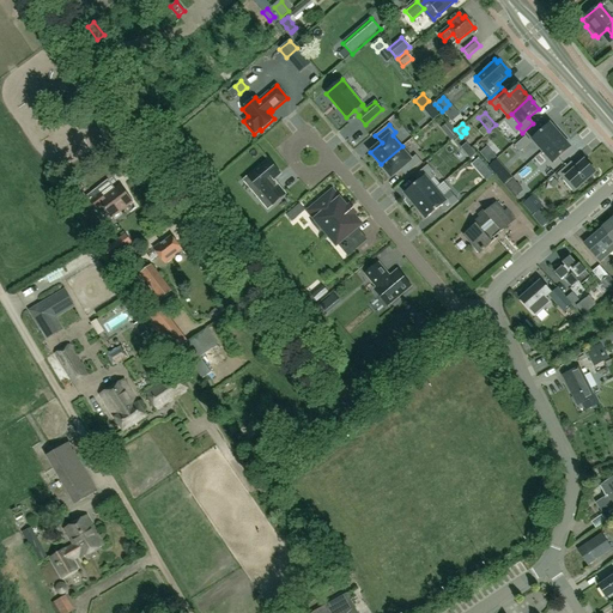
[(551,125),(532,140),(542,152),(560,135),(551,125)]
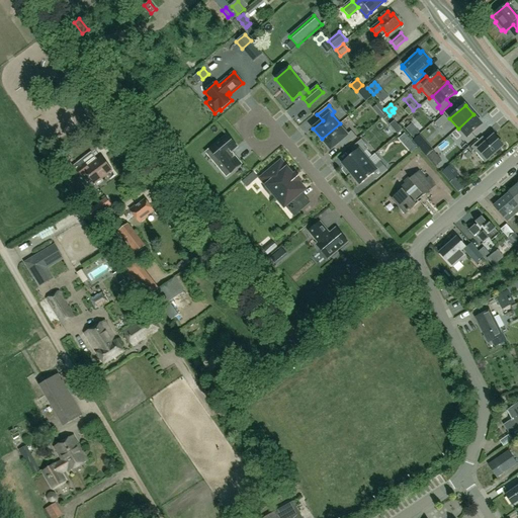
[(382,108),(376,113),(380,118),(386,113),(382,108)]
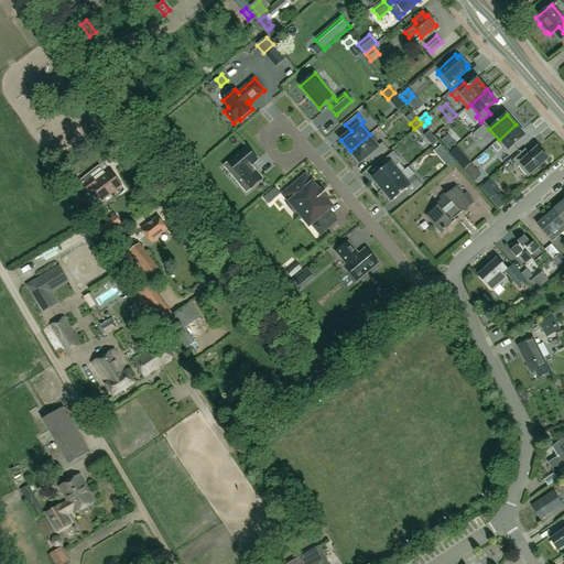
[(452,121),(449,123),(452,126),(445,132),(455,140),(463,131),(452,121)]
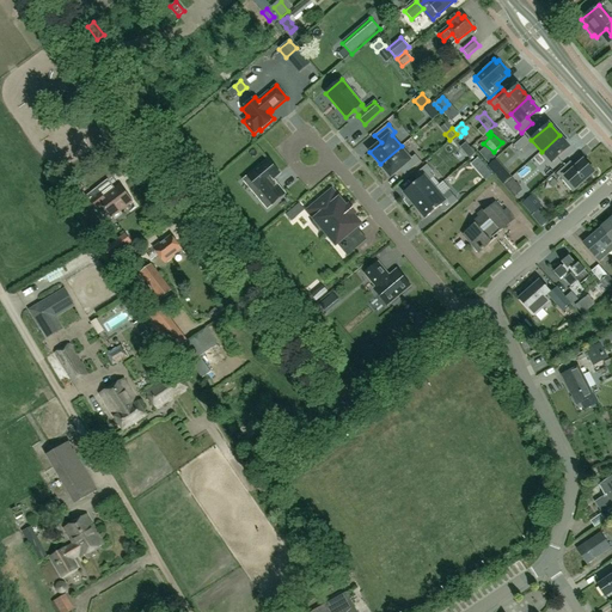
[(560,135),(542,152),(551,163),(569,147),(560,135)]
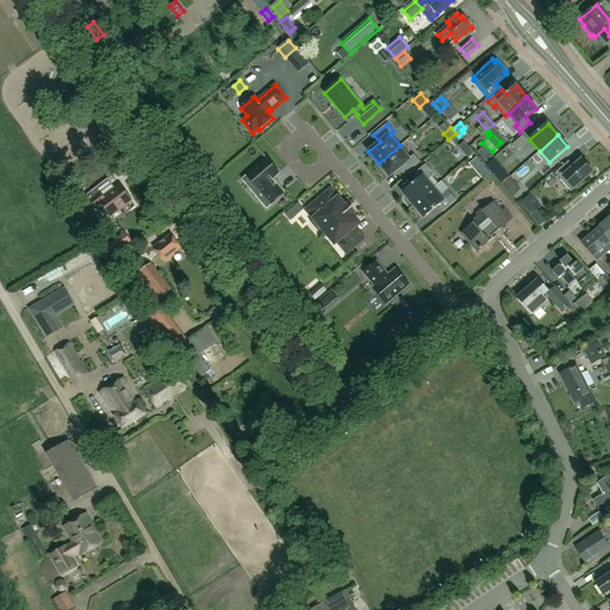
[(528,141),(523,136),(511,145),(516,151),(528,141)]
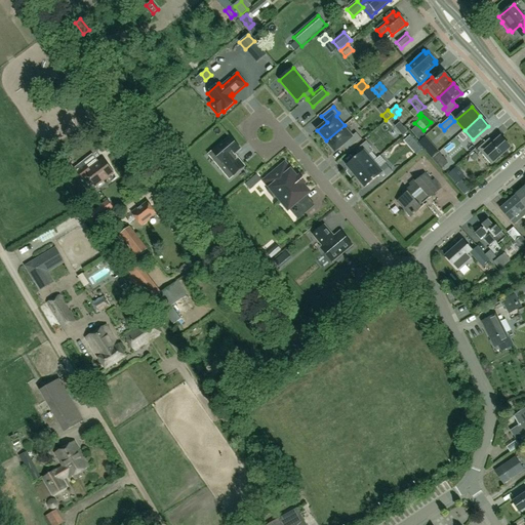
[(353,135),(345,125),(326,140),(335,152),(345,144),(350,150),(362,140),(356,133),(353,135)]
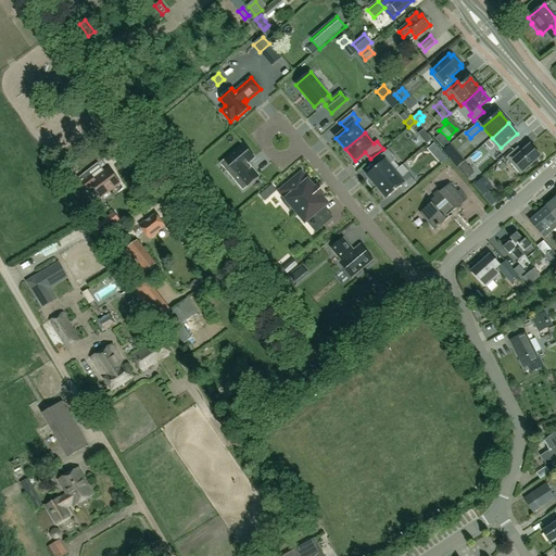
[(451,144),(442,152),(456,167),(464,161),(451,144)]
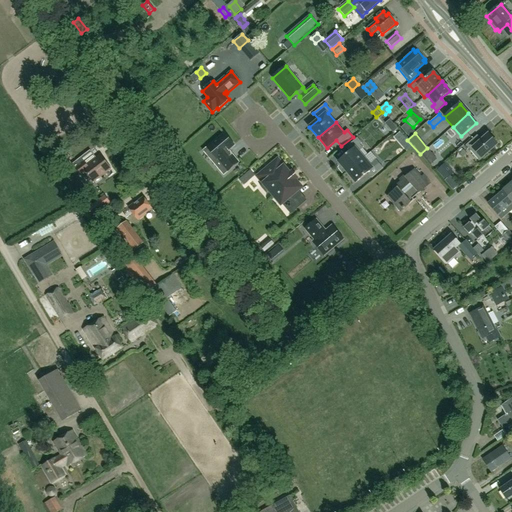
[(224,134),(207,148),(220,163),(216,166),(223,174),(237,161),(230,153),(227,156),(224,153),(234,145),(224,134)]
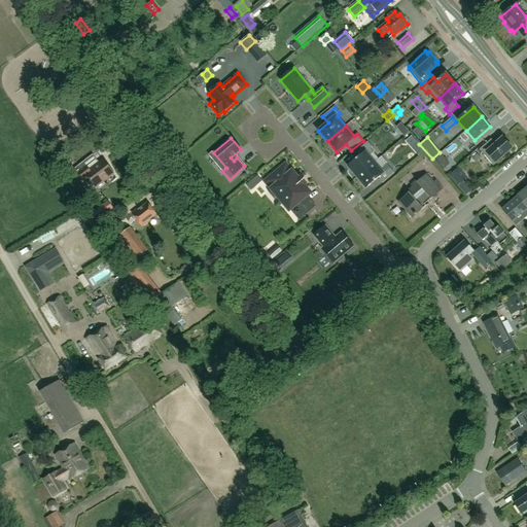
[(493,146),(489,141),(480,149),(493,166),(512,148),(502,138),(493,146)]
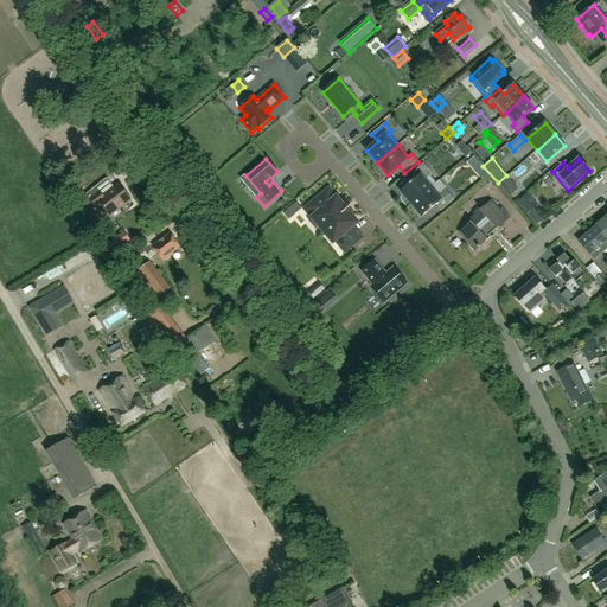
[(413,183),(402,191),(411,204),(433,186),(423,174),(426,172),(420,164),(406,176),(413,183)]
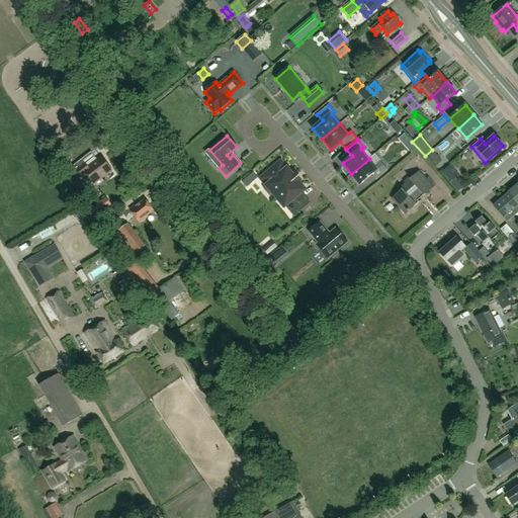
[(414,144),(408,149),(412,153),(418,148),(414,144)]
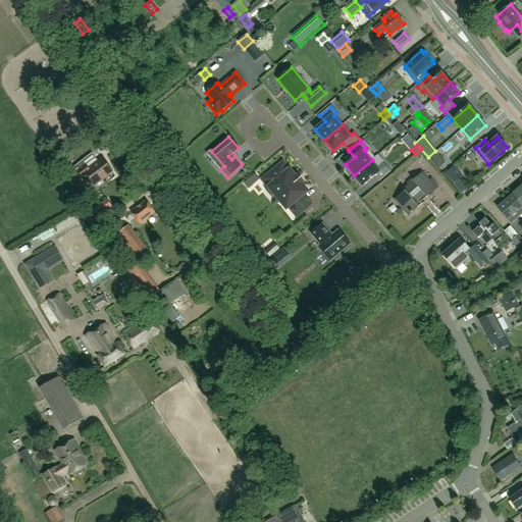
[(434,164),(440,158),(435,152),(429,158),(434,164)]
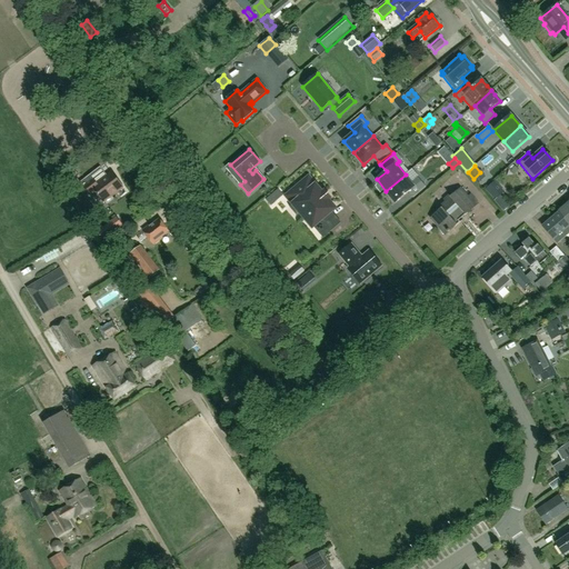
[(68,186),(79,177),(72,169),(61,178),(68,186)]
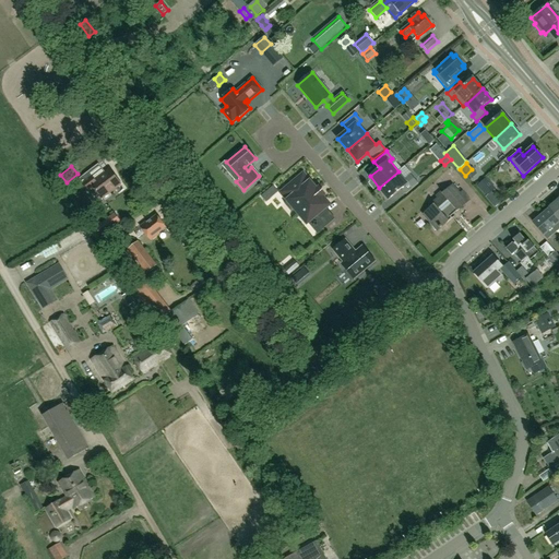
[(108,191),(110,192),(120,185),(109,169),(105,174),(98,166),(80,180),(88,191),(94,187),(96,190),(95,191),(96,192),(97,192),(100,197),(108,191)]
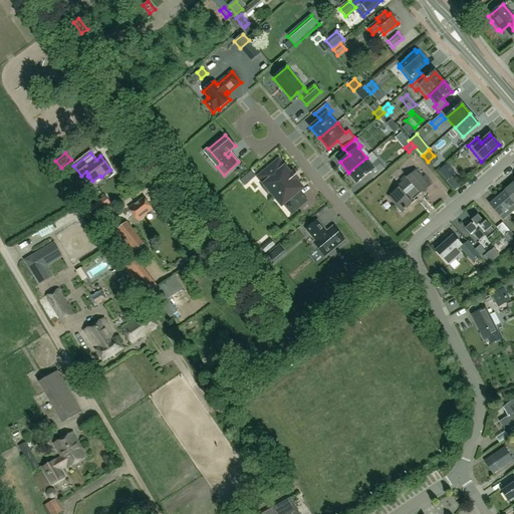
[(444,161),(448,157),(445,153),(440,157),(444,161)]
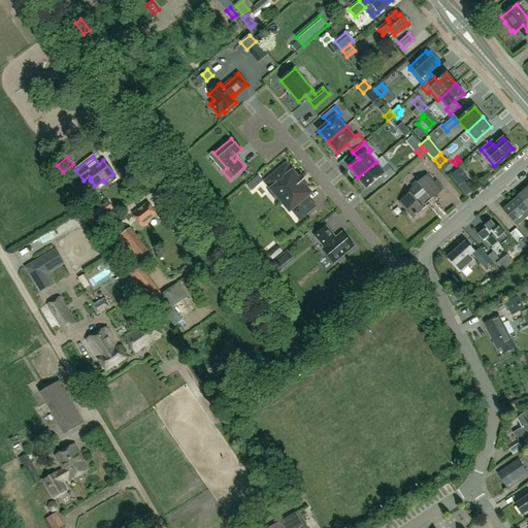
[(376,162),(358,177),(367,188),(376,180),(382,187),(394,176),(388,169),(385,172),(376,162)]
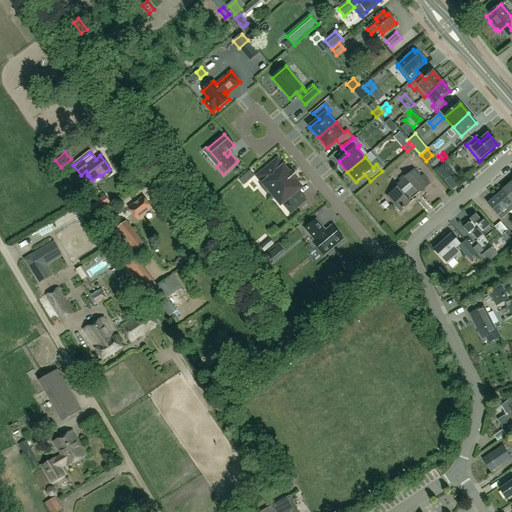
[(291,173),(279,158),(259,175),(265,182),(260,186),(266,193),(271,189),(282,202),(288,197),(293,203),(303,194),(299,188),(302,186),(296,178),(298,176),(294,171),(291,173)]
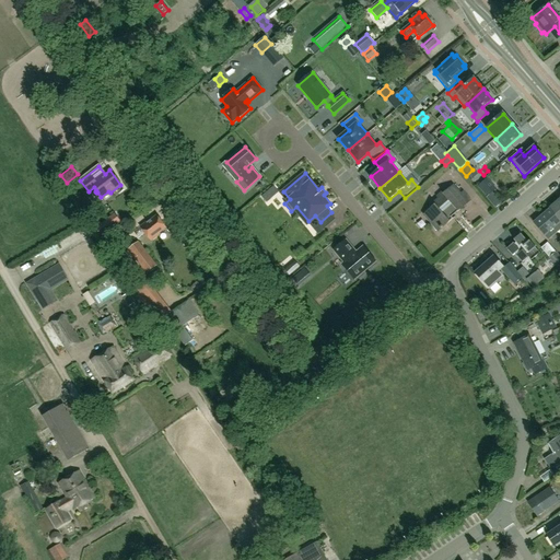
[(491,185),(487,179),(482,183),(478,186),(482,191),(488,197),(492,194),(496,190),(491,185)]
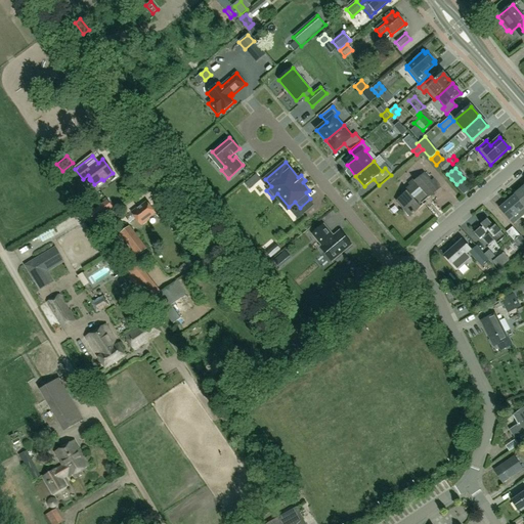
[(406,193),(396,202),(409,217),(421,208),(424,205),(422,204),(434,192),(440,187),(432,179),(430,181),(424,174),(415,181),(412,180),(407,184),(409,186),(404,190),(406,193)]
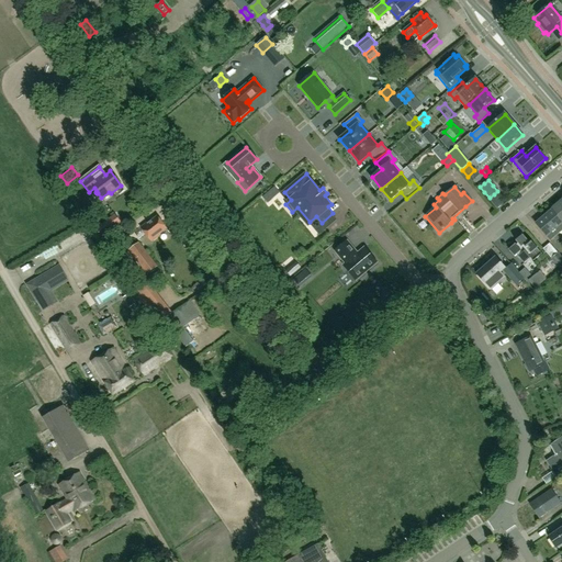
[(273,199),(268,192),(262,198),(268,203),(273,199)]
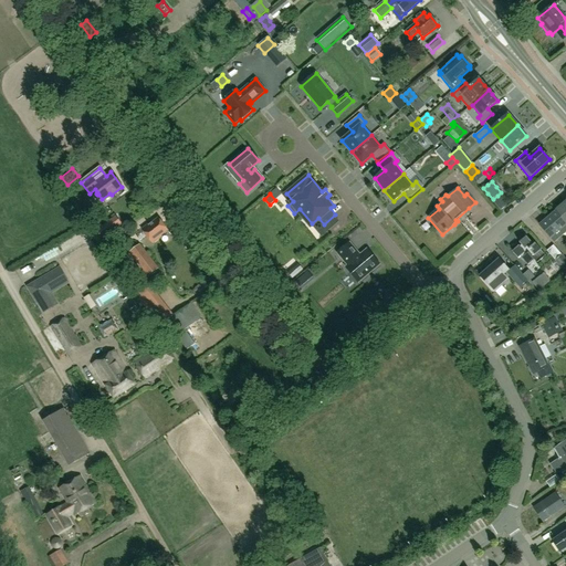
[(556,233),(565,224),(565,201),(540,226),(554,242),(559,238),(556,233)]
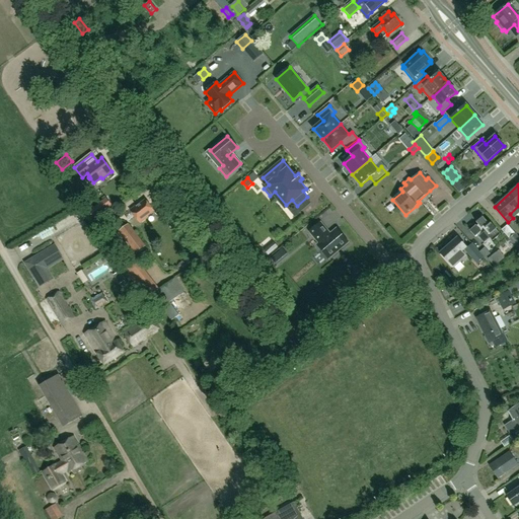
[(140,224),(148,218),(147,216),(154,212),(146,201),(138,208),(137,206),(131,211),(140,224)]
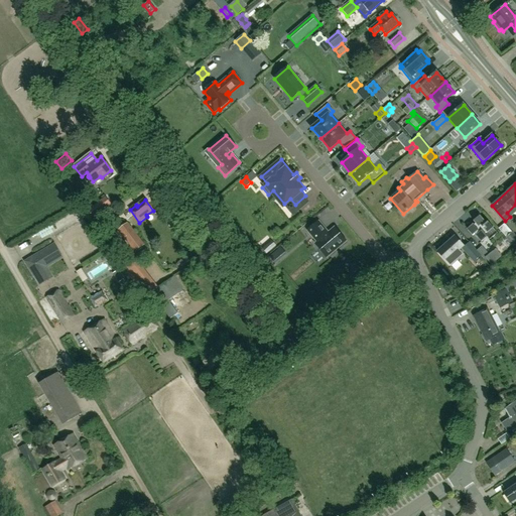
[(94,219),(104,211),(98,203),(88,211),(94,219)]
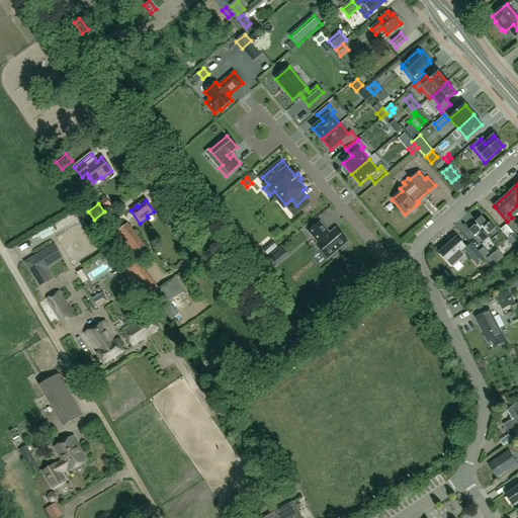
[(478,237),(483,244),(489,239),(491,241),(500,234),(490,223),(488,226),(486,224),(487,224),(482,217),(476,223),(478,225),(476,227),(476,226),(468,231),(475,237),(477,235),(479,237),(478,237)]
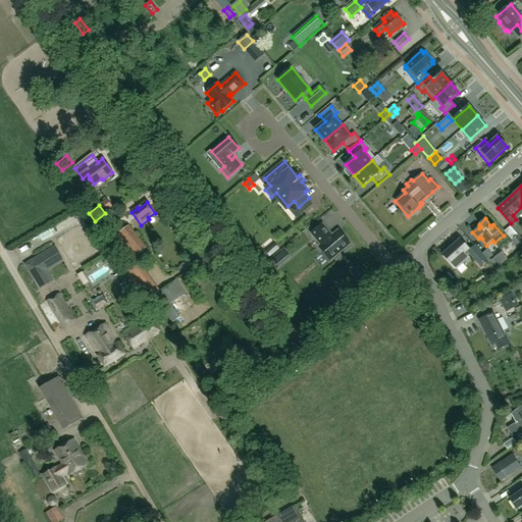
[(329,232),(322,224),(311,233),(321,245),(319,247),(330,260),(350,244),(338,230),(331,237),(328,233),(329,232)]
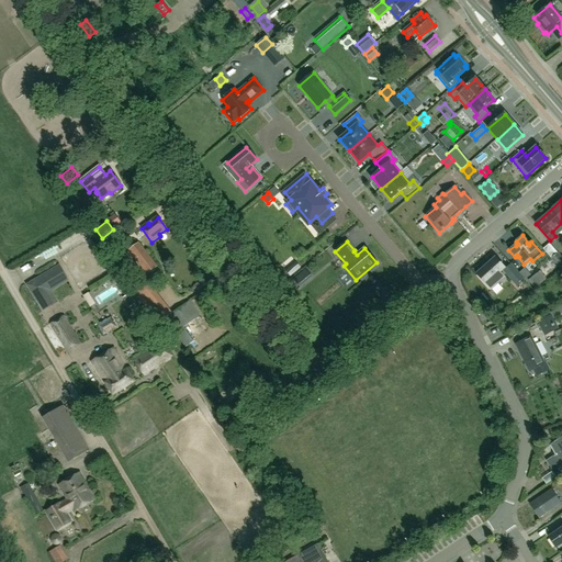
[(128,251),(147,276),(158,267),(139,243),(128,251)]
